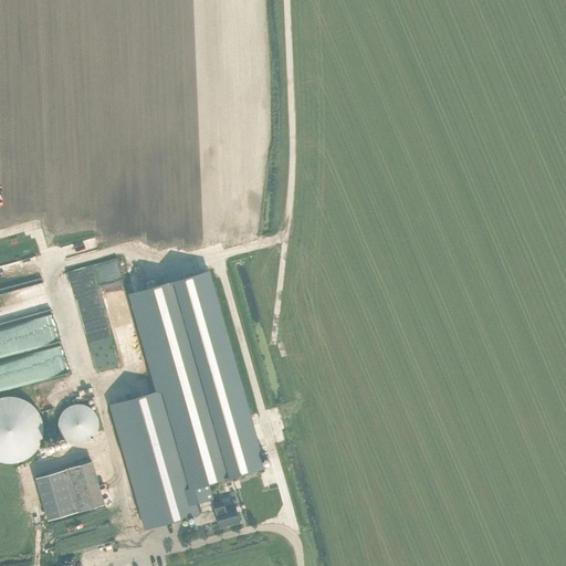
[(93,349),(112,345),(108,329),(103,331),(103,327),(88,331),(93,349)]
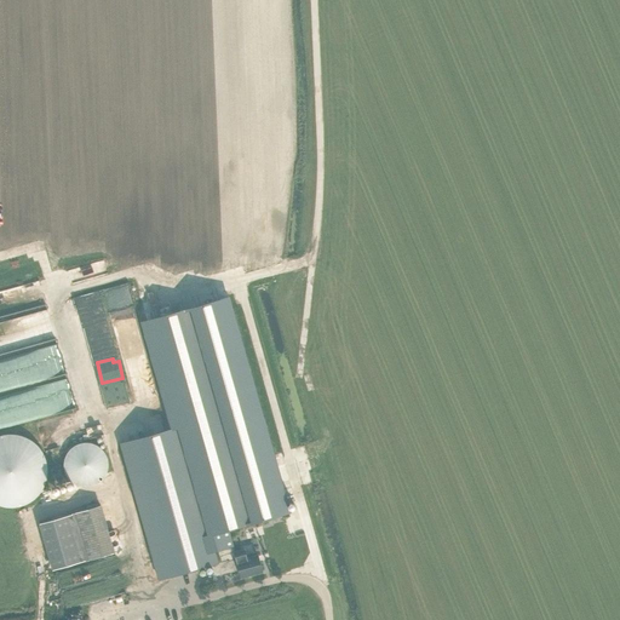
[(128,389),(114,389),(114,386),(109,386),(109,402),(128,401),(128,389)]
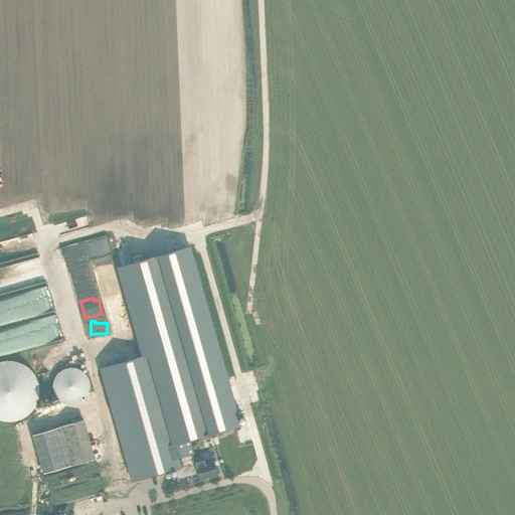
[(175,469),(178,478),(198,473),(200,480),(217,475),(214,461),(204,463),(203,456),(194,458),(190,440),(211,434),(187,344),(102,367),(132,480),(175,469)]
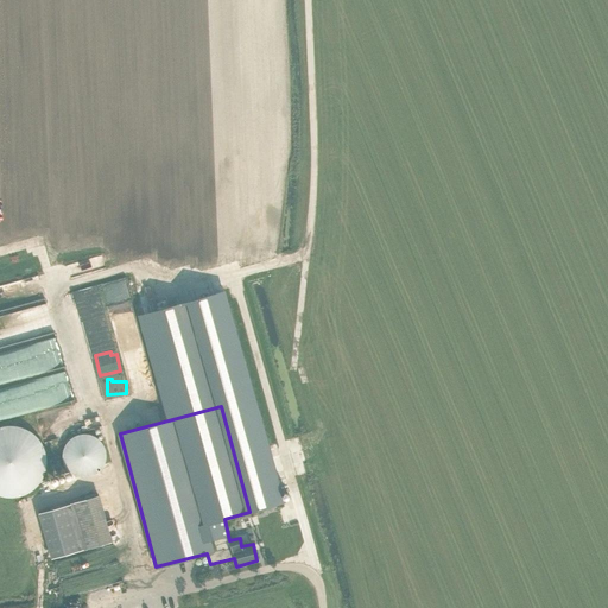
[(38,488),(46,469),(44,451),(36,435),(17,428),(6,429),(2,431),(4,431),(0,432),(0,495),(8,499),(20,498),(38,488)]
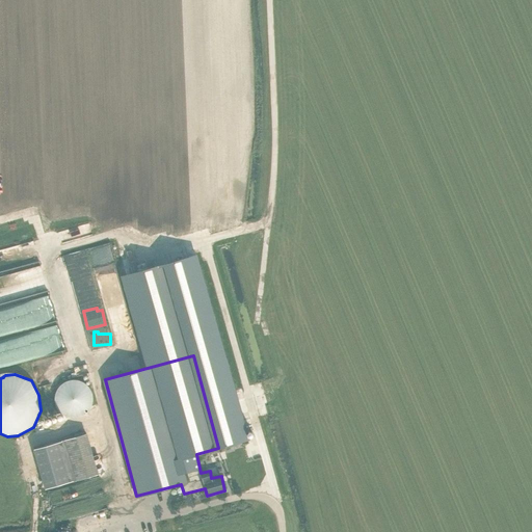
[(67,381),(63,382),(60,386),(58,388),(56,392),(55,395),(55,399),(55,402),(56,405),(58,409),(60,411),(63,415),(67,416),(70,417),(74,418),(77,417),(81,416),(84,415),(87,411),(89,409),(91,405),(92,402),(92,399),(92,395),(91,392),(89,388),(87,386),(84,382),(81,381),(77,380),(74,379),(70,380),(67,381)]
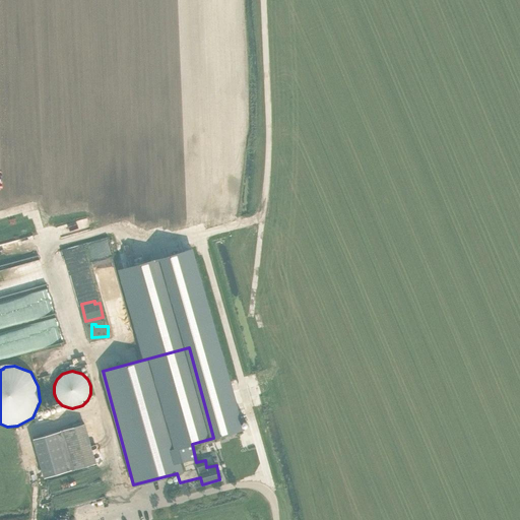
[(85,424),(59,431),(71,471),(96,463),(85,424)]
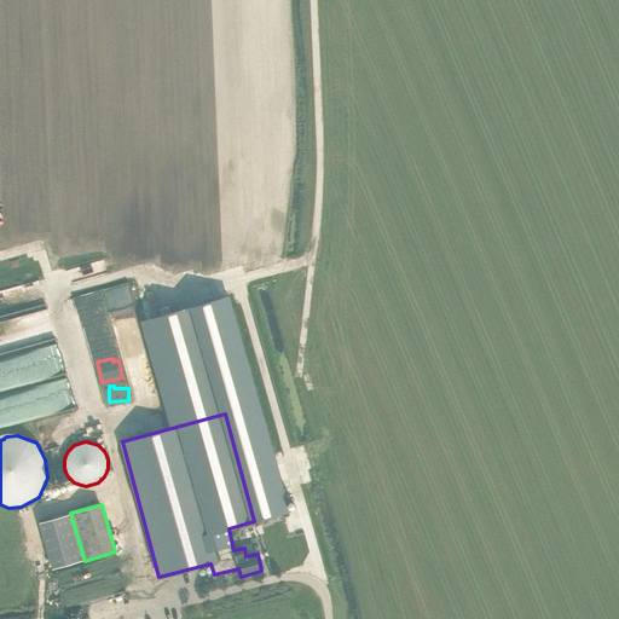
[(79,561),(65,515),(38,522),(51,568),(79,561)]
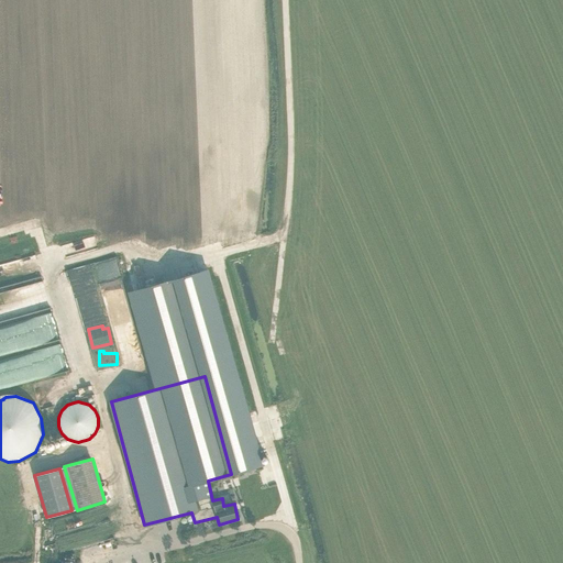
[(79,528),(57,532),(61,548),(100,540),(97,526),(90,527),(91,531),(80,533),(79,528)]
